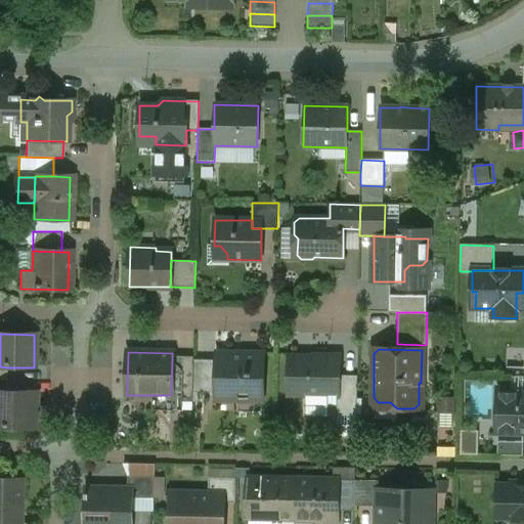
[(263,354),(216,353),(216,360),(215,393),(220,393),(220,394),(241,394),(246,401),(262,401),(263,354)]
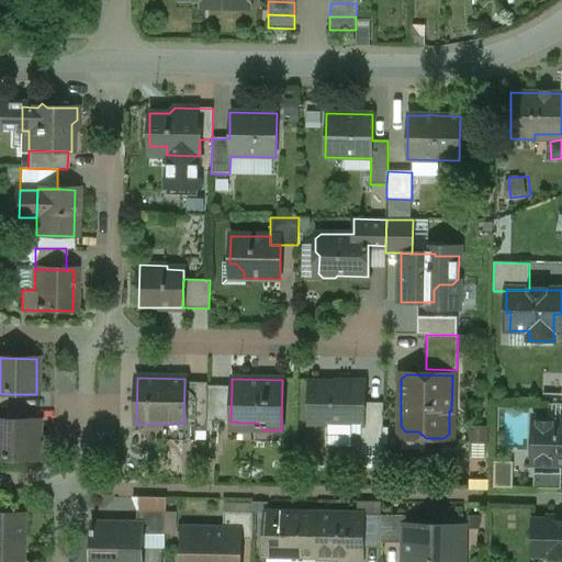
[(335,383),(308,383),(307,424),(327,425),(328,424),(333,419),(352,420),(361,420),(361,425),(363,425),(364,403),(364,382),(335,381),(335,383)]
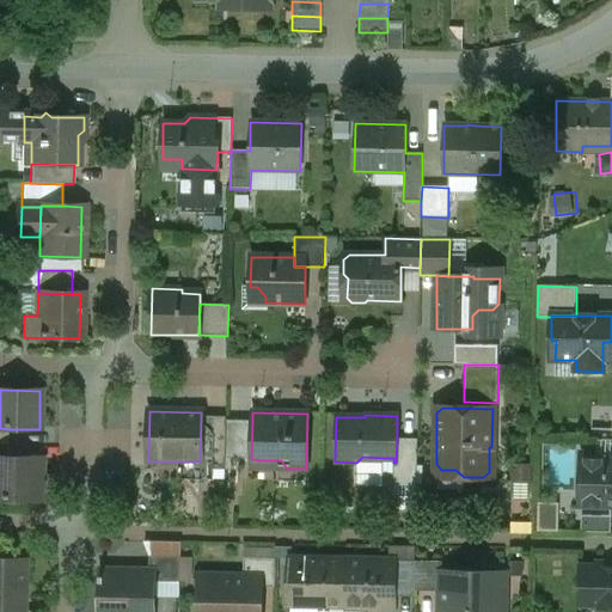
[(226,417),(201,417),(200,461),(199,461),(199,470),(225,470),(225,458),(226,421),(226,417)]
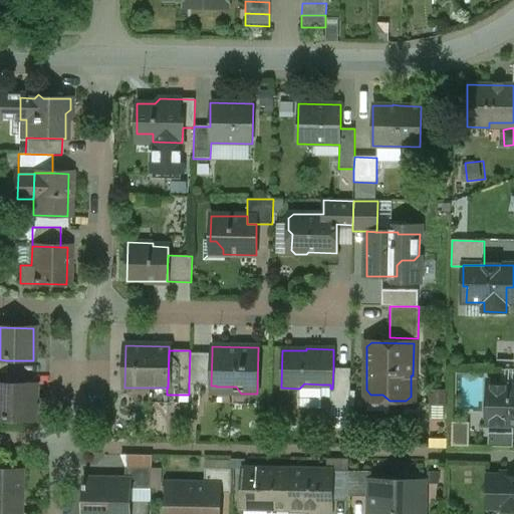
[(212,353),(190,353),(189,384),(211,386),(212,353)]
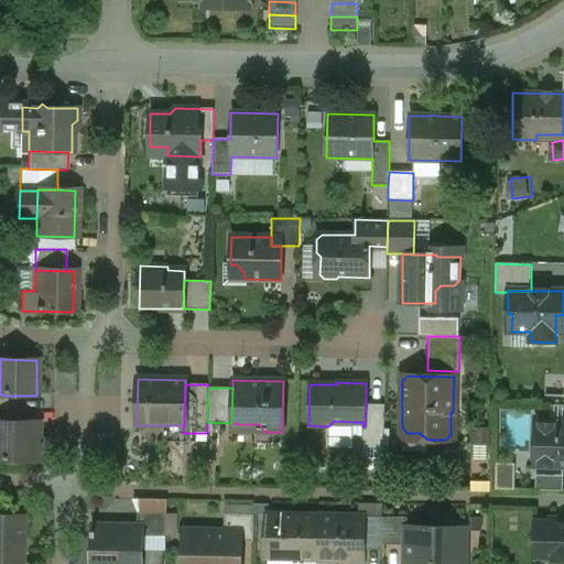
[(384,404),(366,404),(365,426),(362,426),(362,447),(383,447),(384,404)]
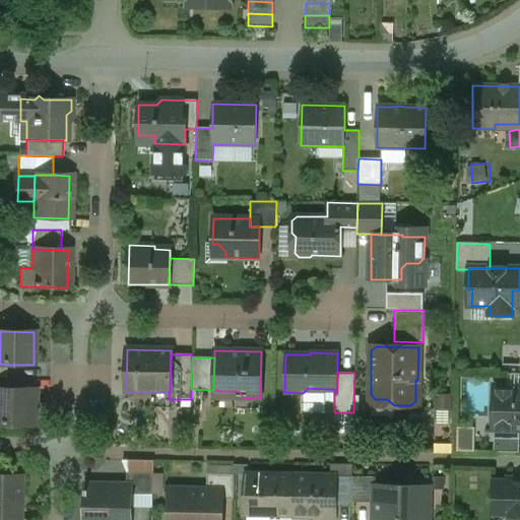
[(494,386),(478,386),(477,410),(494,410),(494,386)]
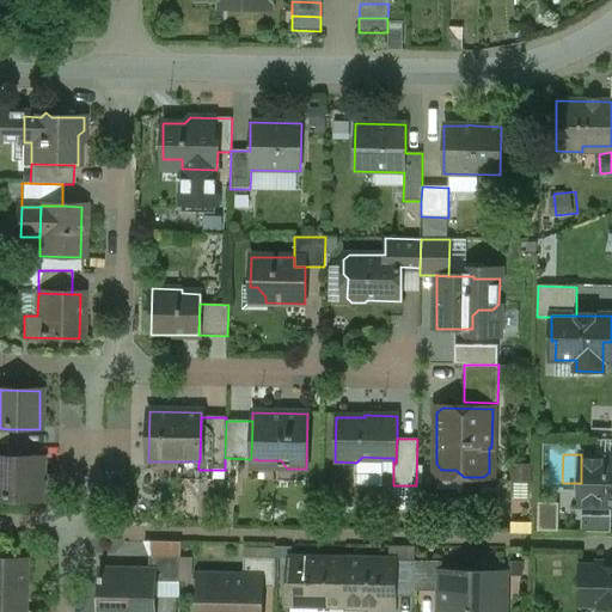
[(611,459),(588,459),(588,454),(582,454),(581,454),(581,483),(580,506),(611,506),(611,459)]
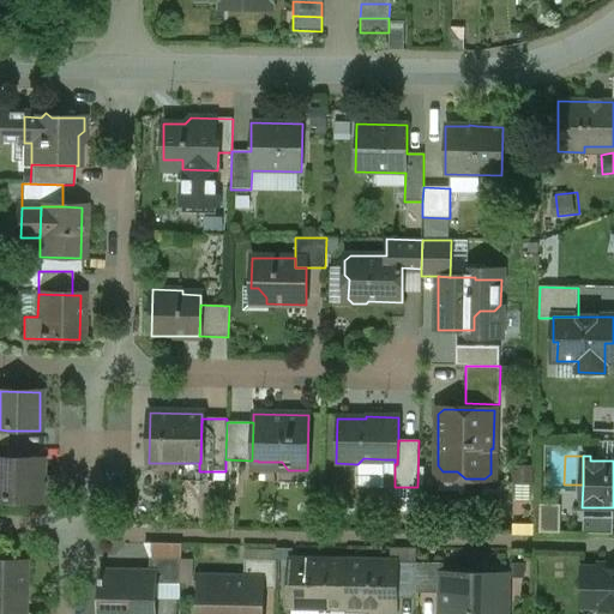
[(385,459),(363,458),(359,463),(357,464),(357,475),(384,476),(385,459)]
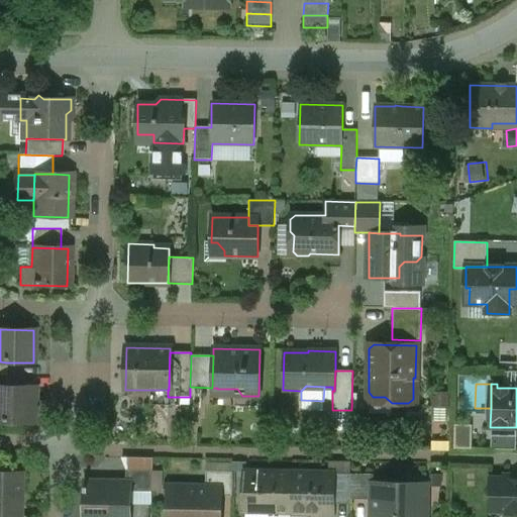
[(5,388),(0,387),(0,421),(32,422),(33,388),(5,388)]
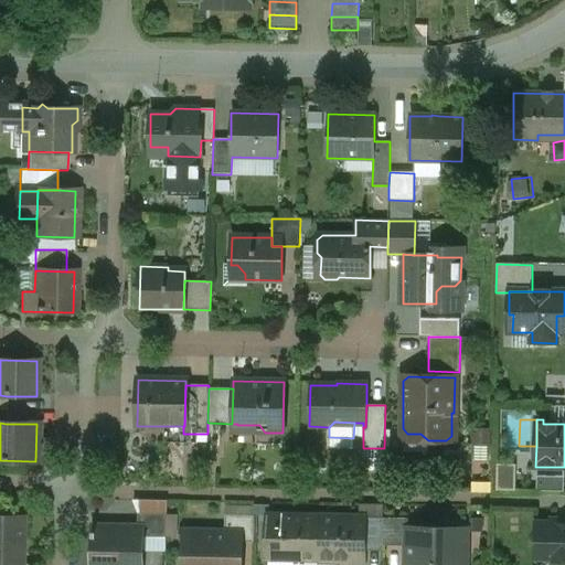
[(502,487),(518,487),(519,470),(503,469),(502,487)]
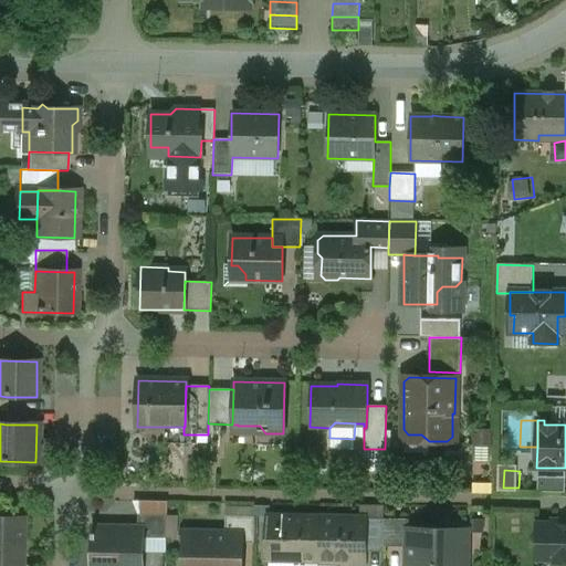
[(167,514),(137,514),(137,527),(143,527),(143,538),(166,540),(167,514)]
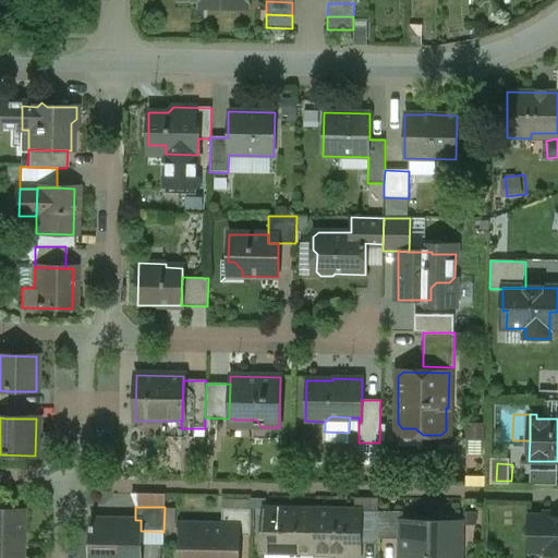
[(251,510),(221,509),(221,526),(238,526),(238,536),(250,536),(251,510)]
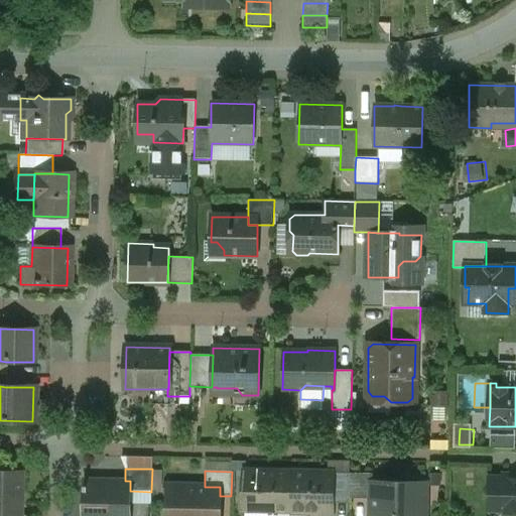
[(290,473),(244,472),(244,510),(271,511),(290,511),(290,473)]
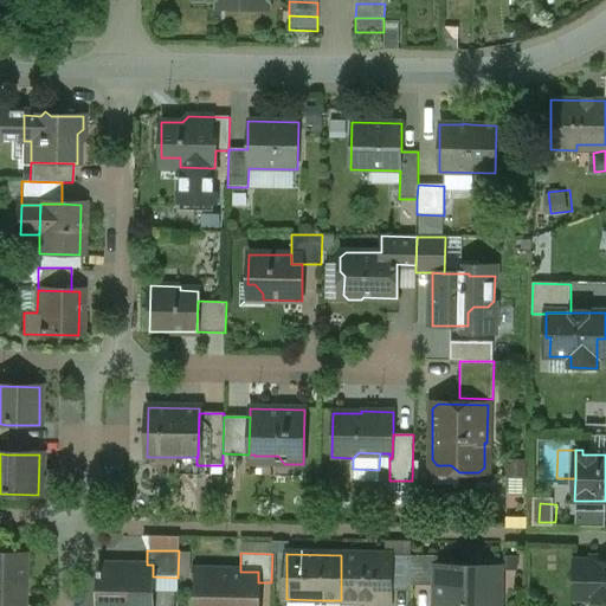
[(21,605),(23,556),(0,555),(0,605),(21,605)]
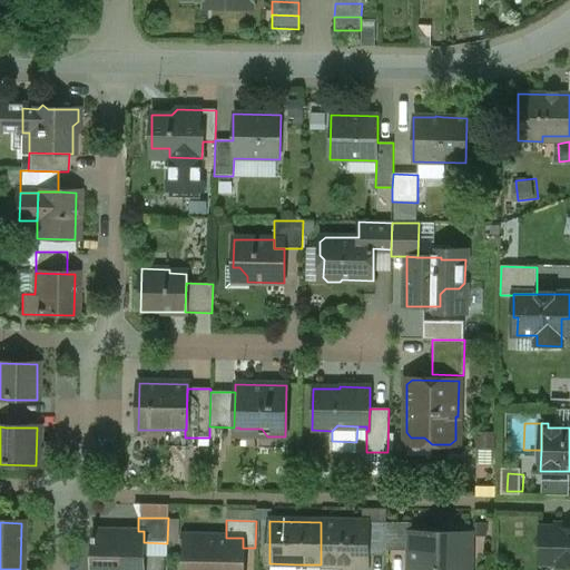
[(367,522),(321,522),(321,564),(337,564),(343,569),(366,569),(367,549),(367,522)]
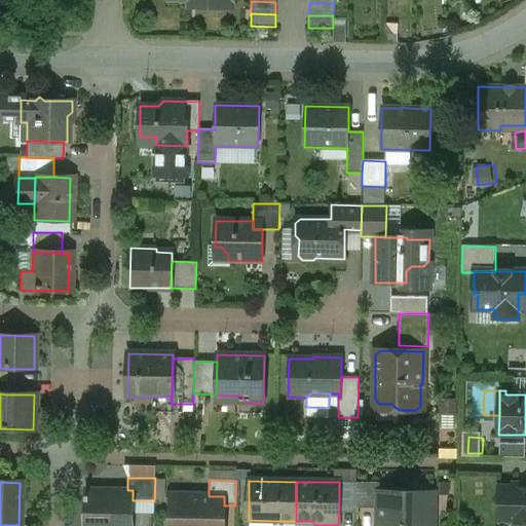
[(357,483),(339,482),(339,506),(355,506),(357,483)]
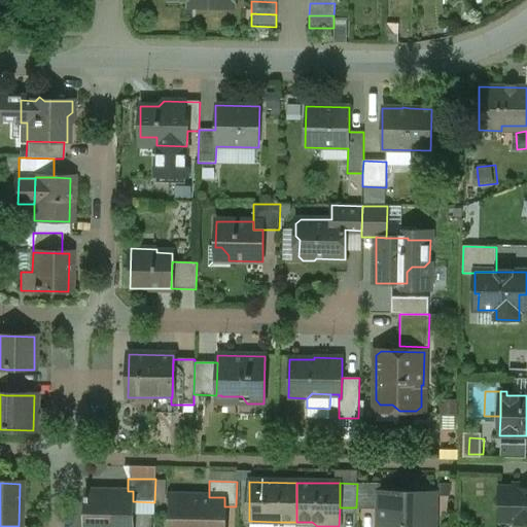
[(381,484),(357,484),(356,507),(356,508),(379,510),(379,492),(381,492),(381,484)]
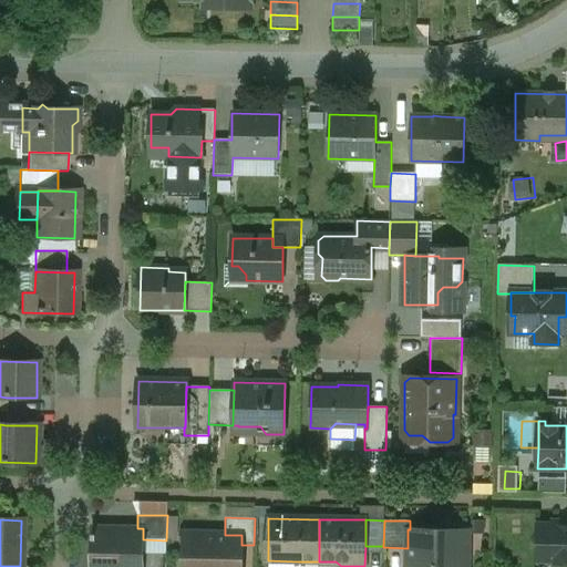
[(566,524),(552,524),(552,526),(537,526),(537,560),(555,560),(555,563),(566,563),(566,524)]
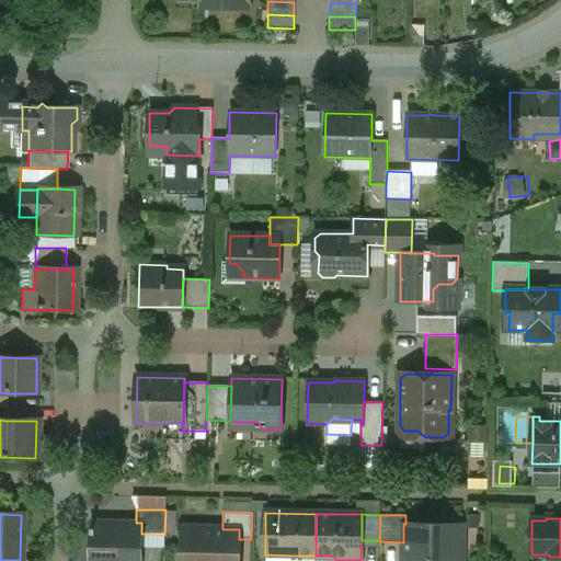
[(136,523),(90,523),(89,560),(116,560),(116,559),(141,559),(141,534),(141,523),(136,523)]
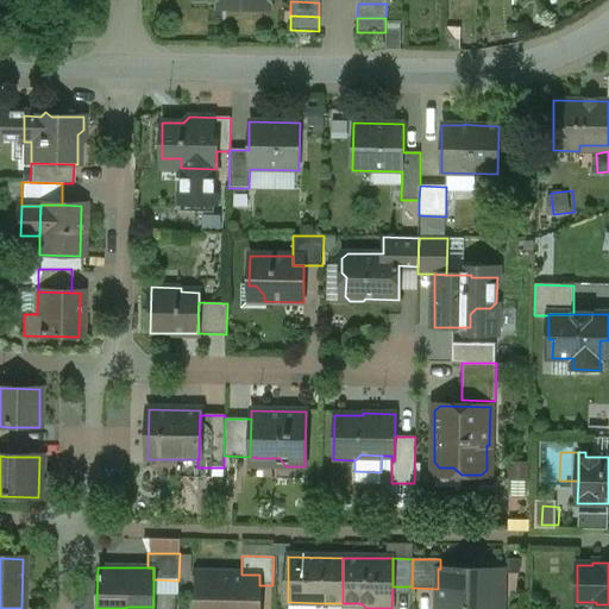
[(440,569),(438,569),(438,589),(437,608),(501,608),(502,570),(440,569)]
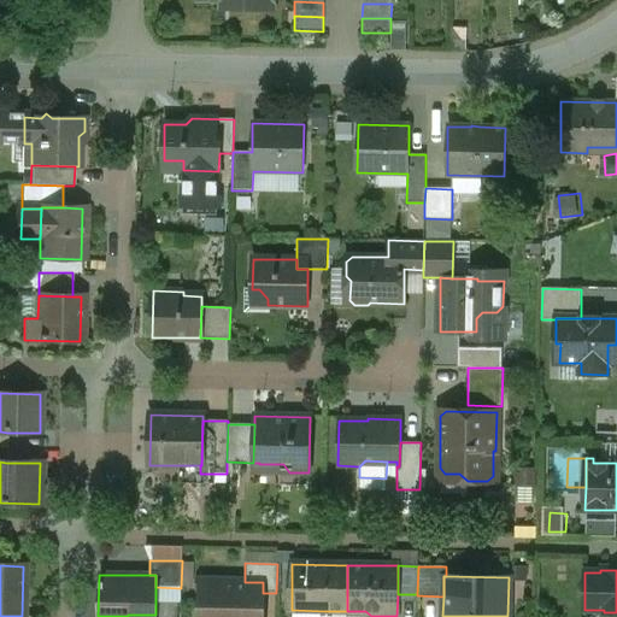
[(245,582),(200,581),(199,616),(262,616),(263,593),(263,582),(245,582)]
